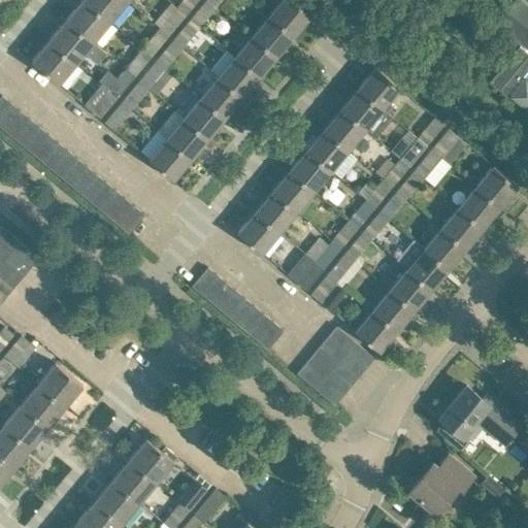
[(93,41),(110,21),(85,0),(79,0),(65,19),(93,41)]
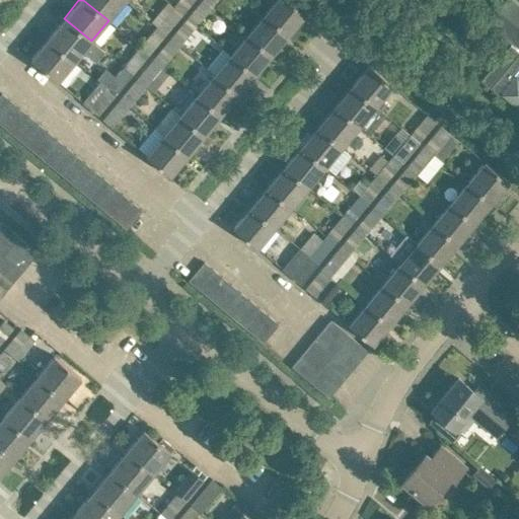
[(83,0),(108,20),(125,0),(83,0)]
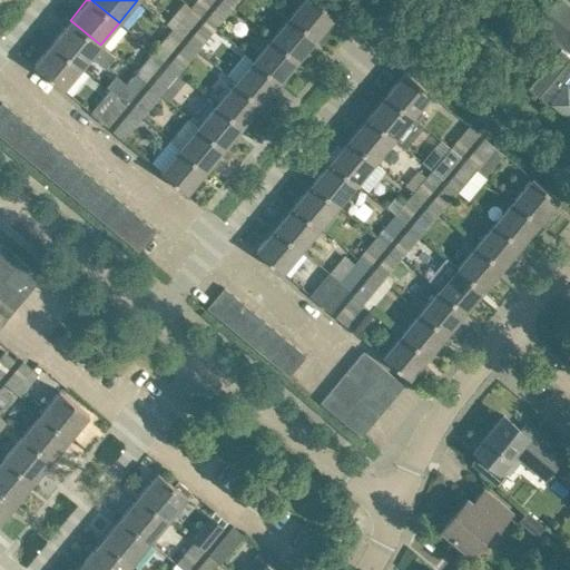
[(195,0),(190,7),(200,15),(212,0),(195,0)]
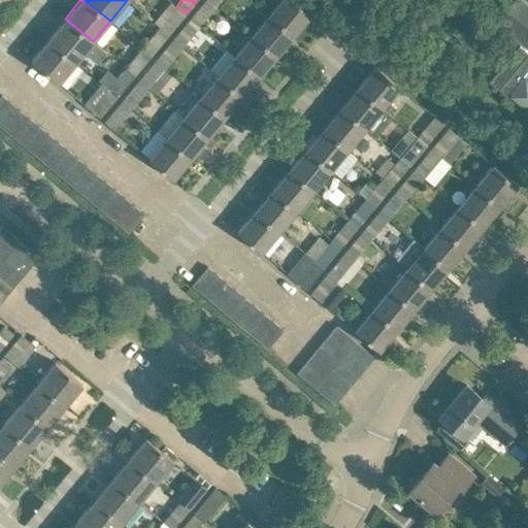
[(190,18),(199,26),(215,7),(205,0),(190,18)]
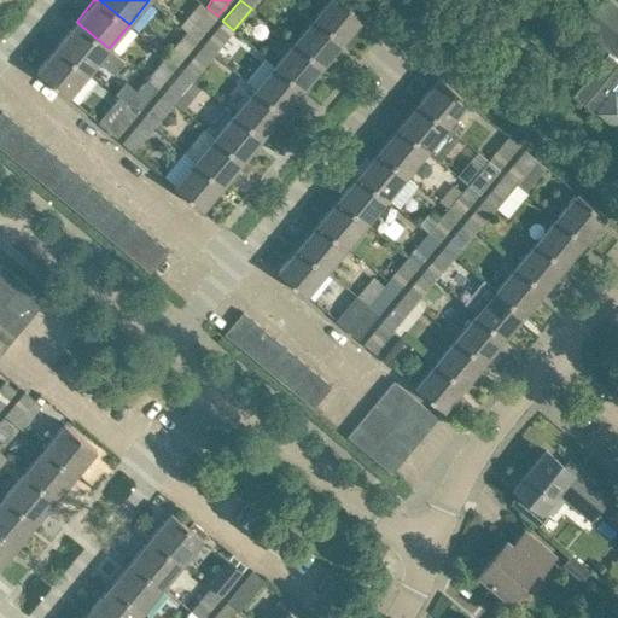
[(327,0),(315,16),(344,40),(365,15),(347,0),(327,0)]
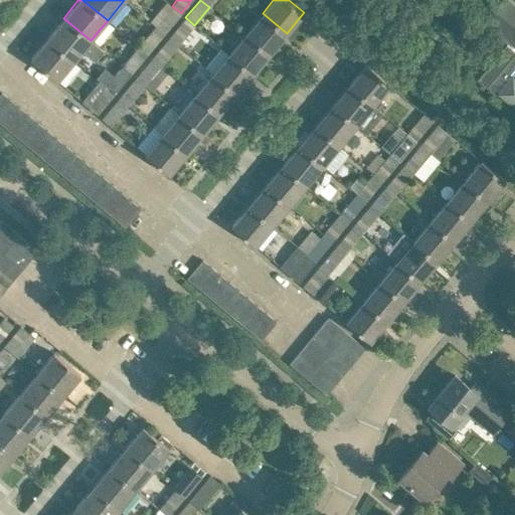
[(514,0),(502,0),(485,21),(499,33),(514,13),(514,0)]
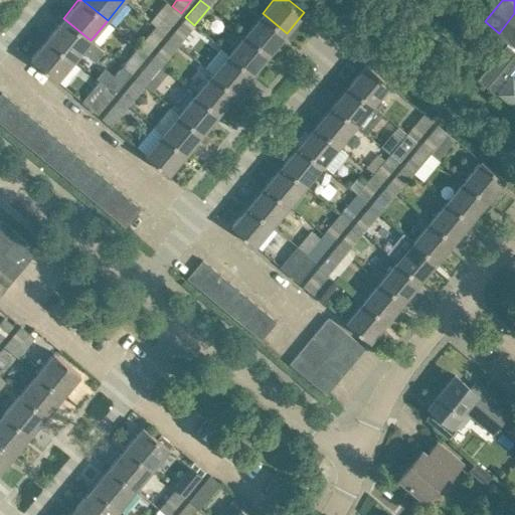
[(178,16),(169,9),(165,5),(151,22),(164,33),(178,16)]
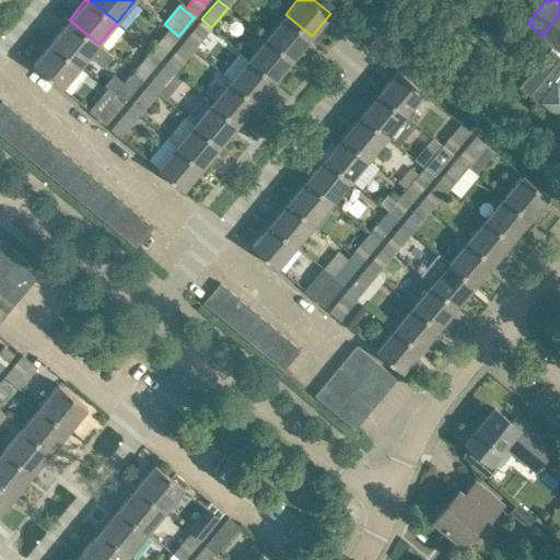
[(267,36),(293,58),(312,36),(286,14),(267,36)]
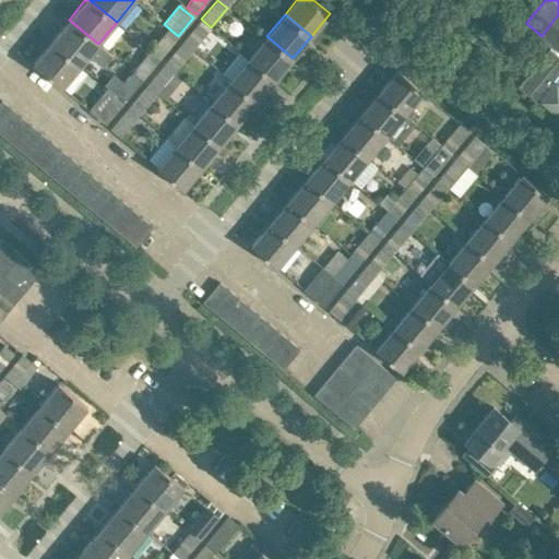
[(80,66),(98,44),(69,20),(50,42),(80,66)]
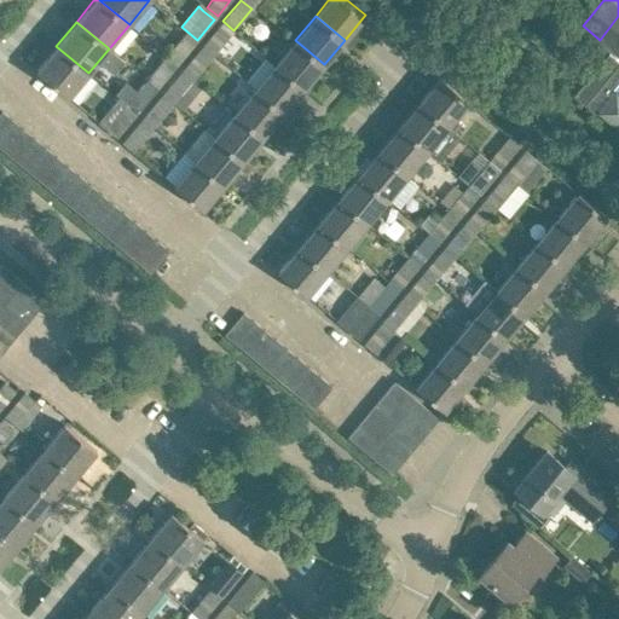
[(203,45),(214,55),(231,33),(220,24),(203,45)]
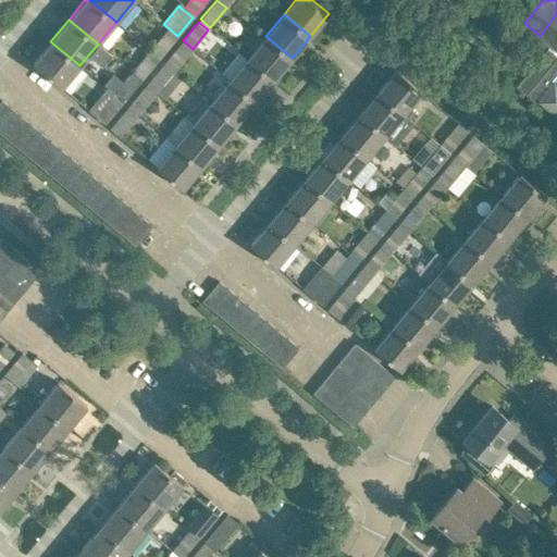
[(149,50),(159,58),(175,39),(165,32),(149,50)]
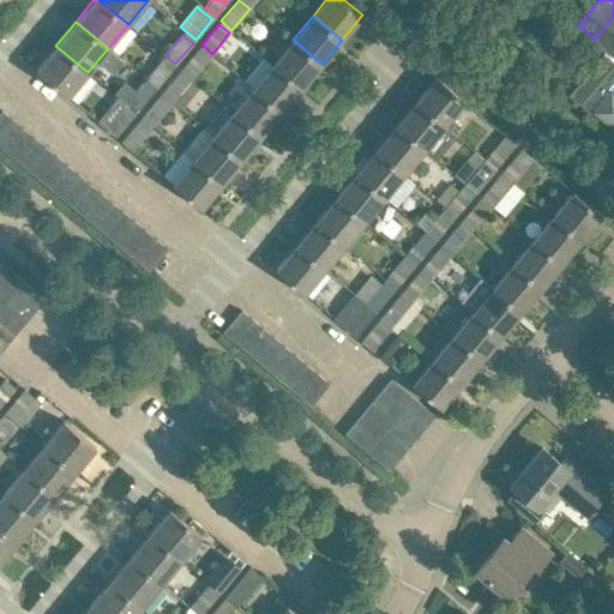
[(274,62),(274,64),(302,88),(321,64),(293,40),(274,62)]
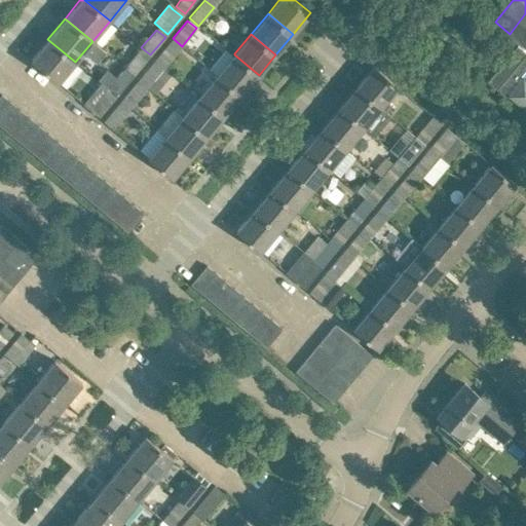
[(59,82),(75,62),(47,39),(31,60),(59,82)]
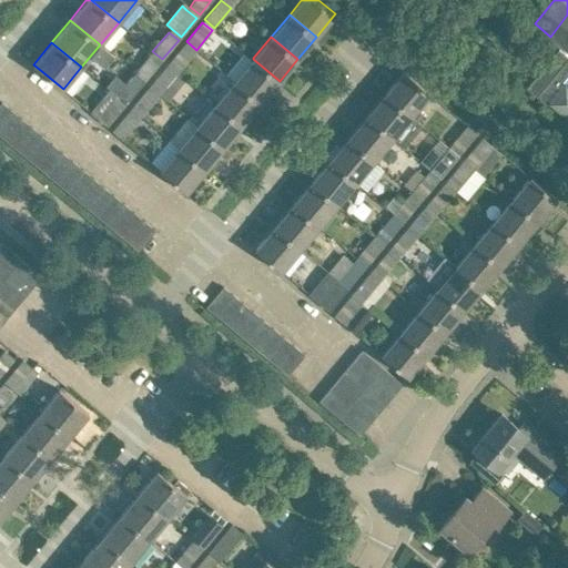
[(168,63),(178,72),(193,52),(183,44),(168,63)]
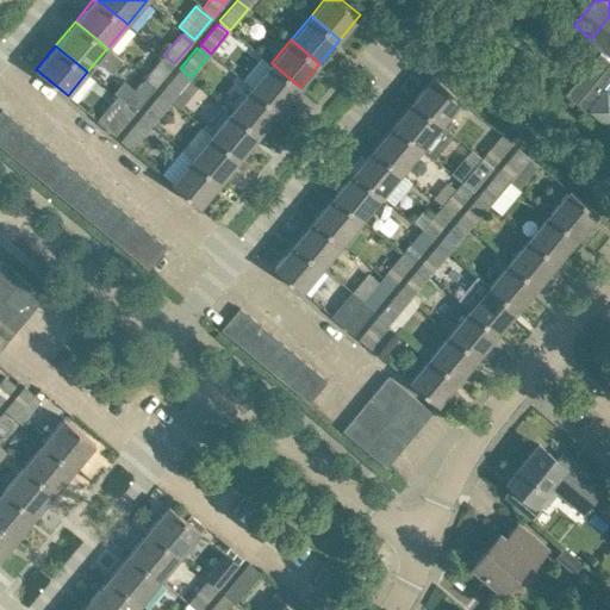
[(590,109),(607,88),(609,82),(609,58),(602,51),(566,94),(578,103),(578,101),(587,110),(590,109)]
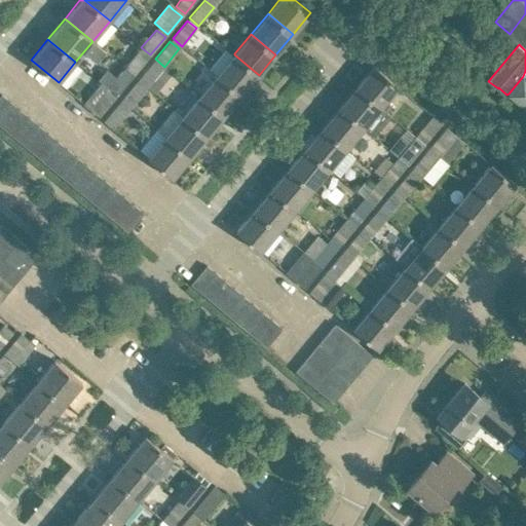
[(124,68),(134,75),(148,58),(139,50),(124,68)]
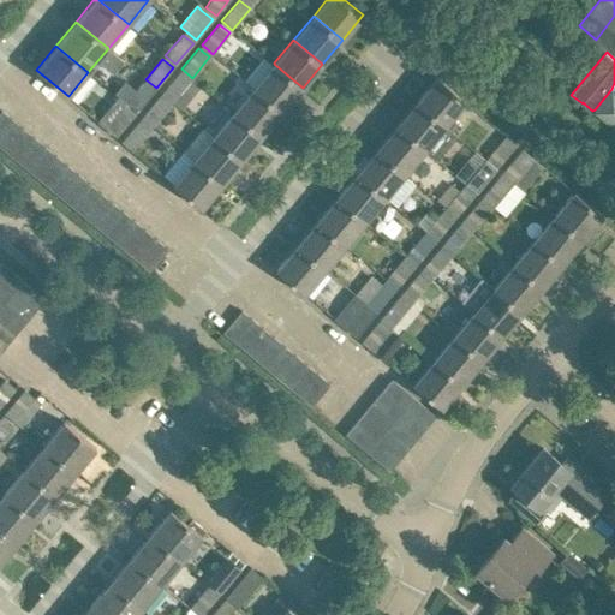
[(254,88),(282,112),(303,88),(274,64),(273,65),(255,87),(254,88)]
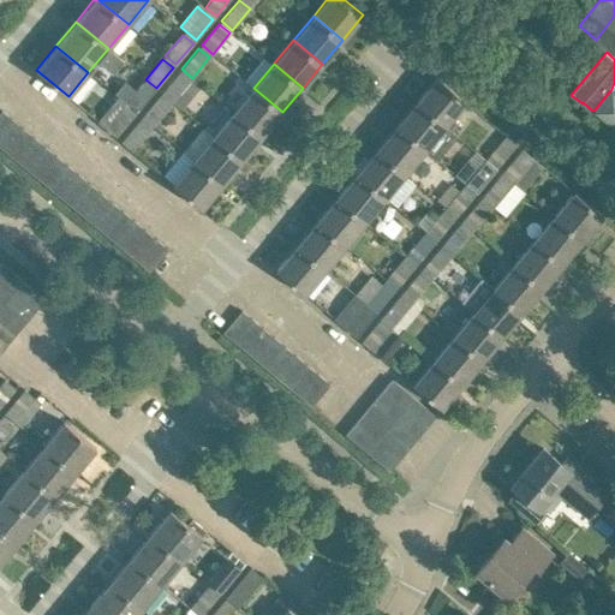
[(161,93),(172,102),(190,81),(179,72),(161,93)]
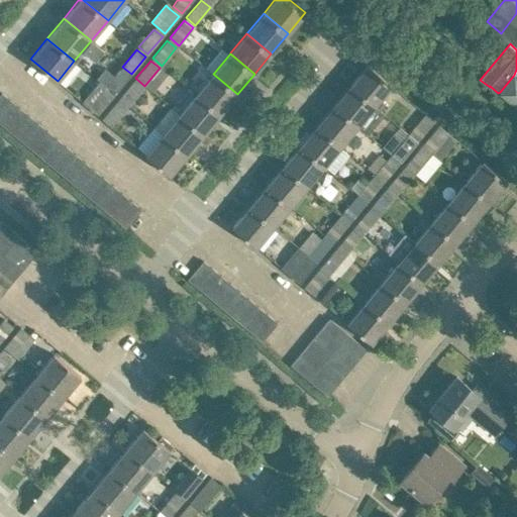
[(367,65),(350,85),(374,105),(390,85),(391,86),(392,85),(367,65)]
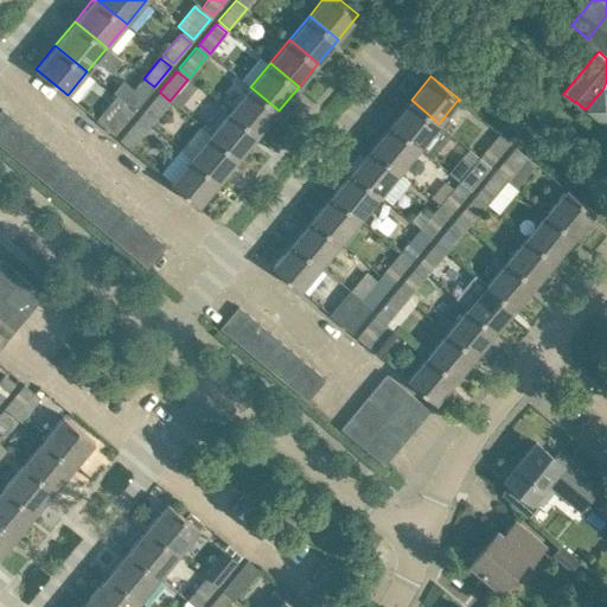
[(135,88),(123,102),(134,110),(152,90),(140,81),(135,88)]
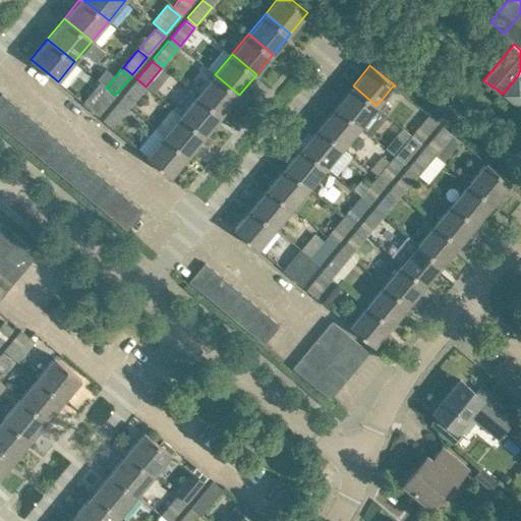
[(213,76),(197,95),(222,115),(239,95),(215,74),(213,76)]
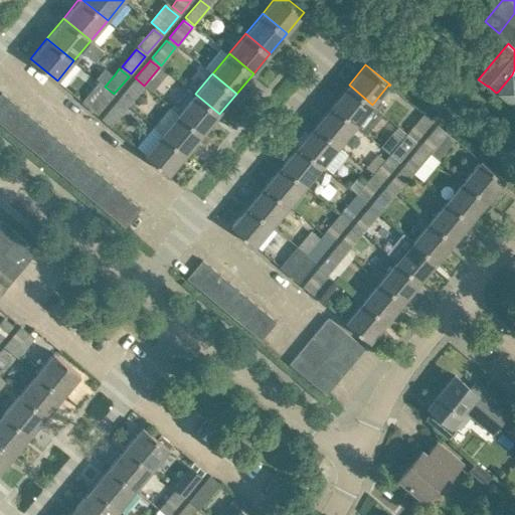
[(514,105),(514,76),(512,74),(498,92),(514,105)]
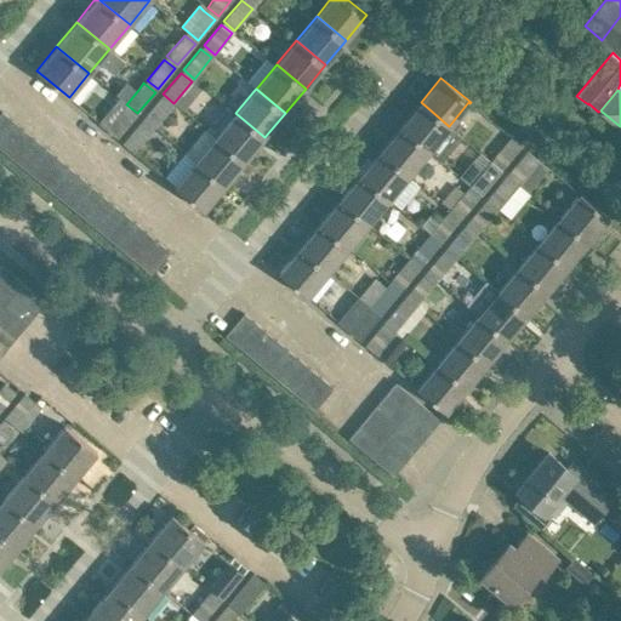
[(143,118),(154,127),(171,106),(160,97),(143,118)]
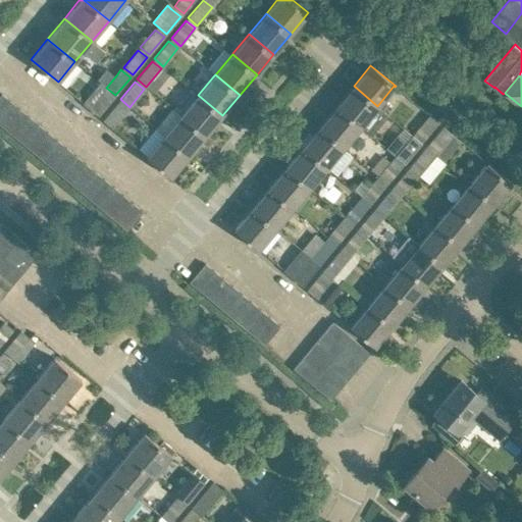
[(93,104),(89,108),(98,116),(115,95),(102,84),(91,97),(92,102),(93,104)]
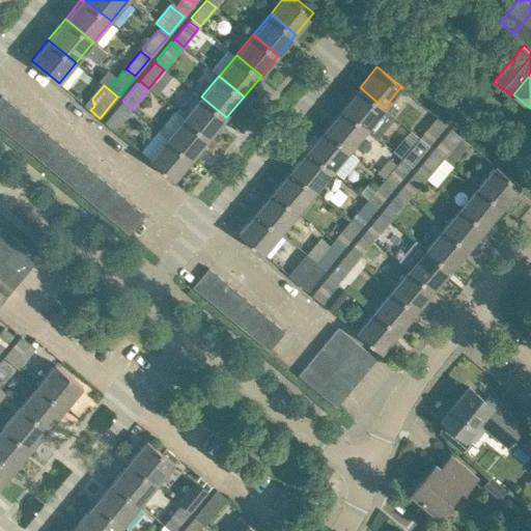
[(360,87),(342,108),(376,136),(393,116),(384,108),(360,87)]
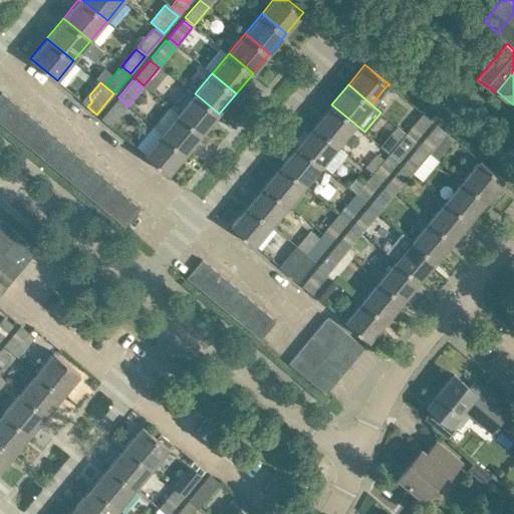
[(0,112),(11,99),(1,91),(0,93),(0,112)]
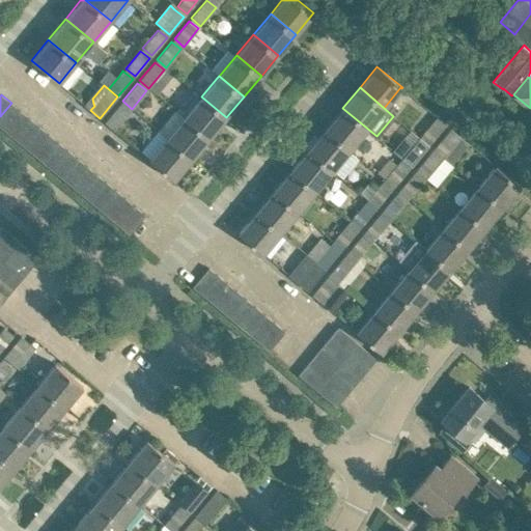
[(185,117),(208,138),(226,117),(201,96),(185,117)]
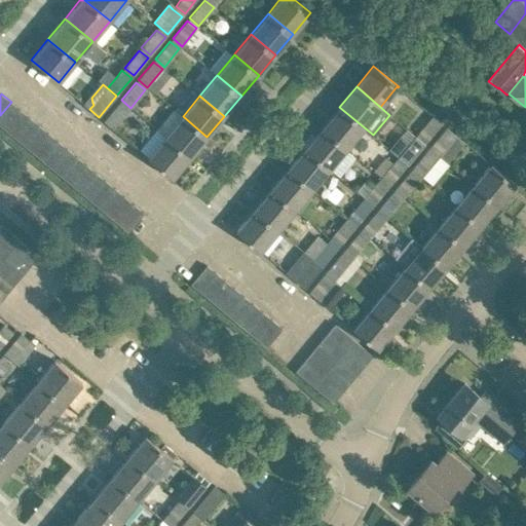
[(0,124),(5,129),(21,110),(11,102),(0,115),(0,124)]
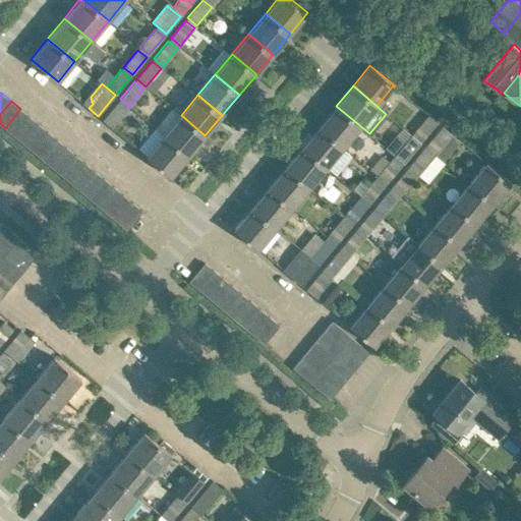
[(117,102),(103,119),(112,127),(126,110),(117,102)]
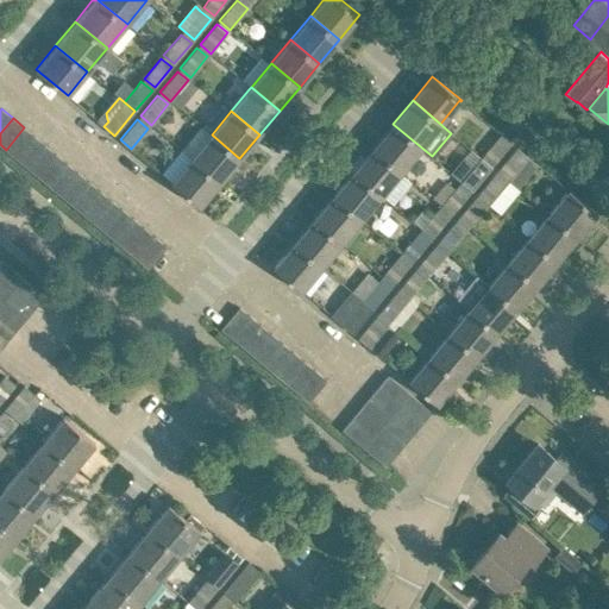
[(393,124),(372,148),(401,171),(420,148),(432,157),(432,156),(393,124)]
